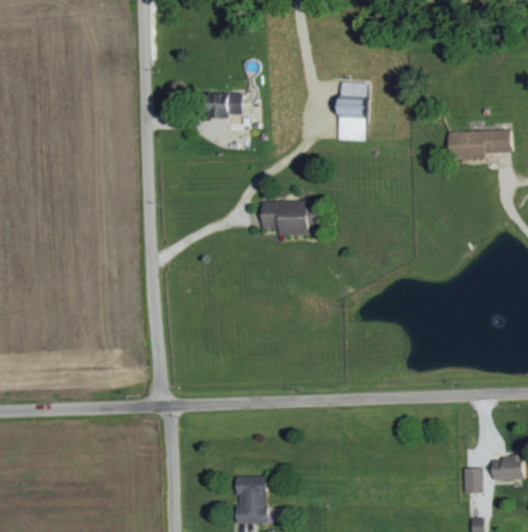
[(339,140),(366,140),(368,83),(341,82),(339,140)]
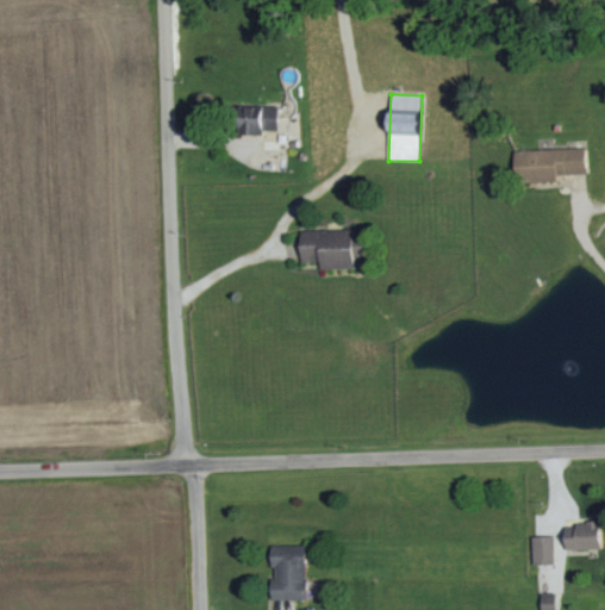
[(278,107),(241,106),(239,132),(276,134),(278,107)]
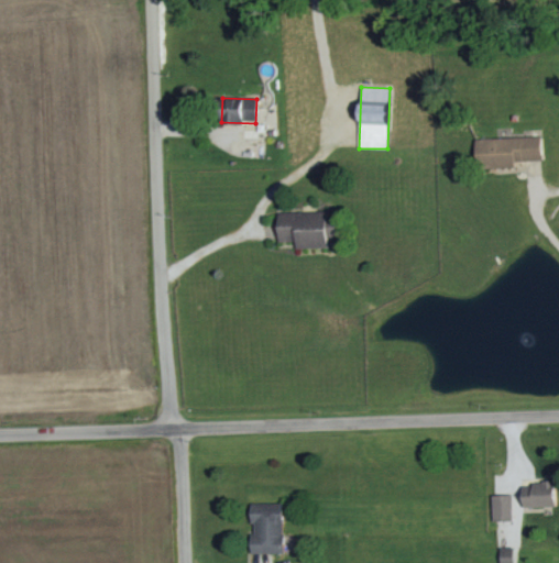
[(515,168),(515,162),(541,161),(540,136),(474,140),(477,169),(515,168)]
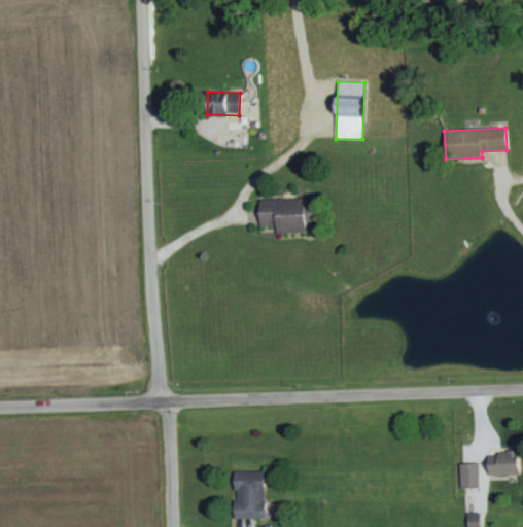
[(276,226),(276,233),(307,233),(306,199),(258,200),(259,226),(276,226)]
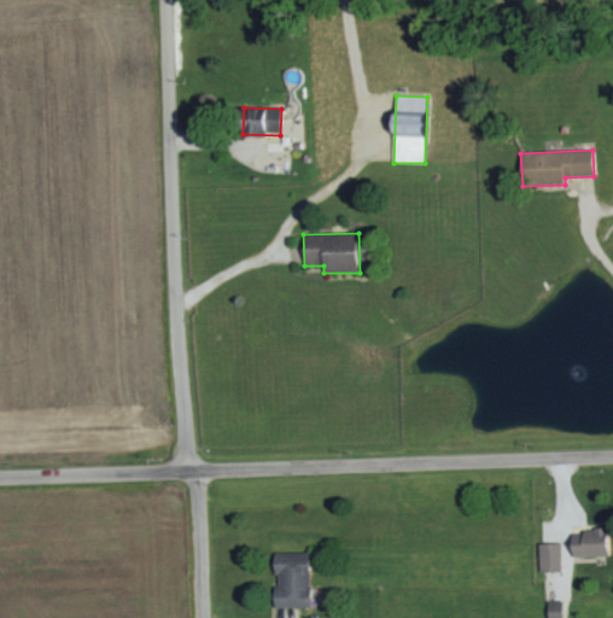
[(608,557),(607,529),(583,529),(584,544),(573,544),(573,558),(608,557)]
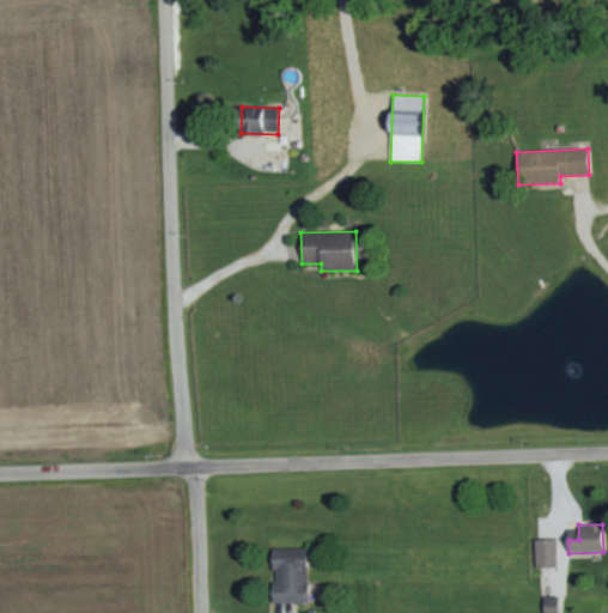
[(535,568),(557,566),(555,539),(534,540),(535,568)]
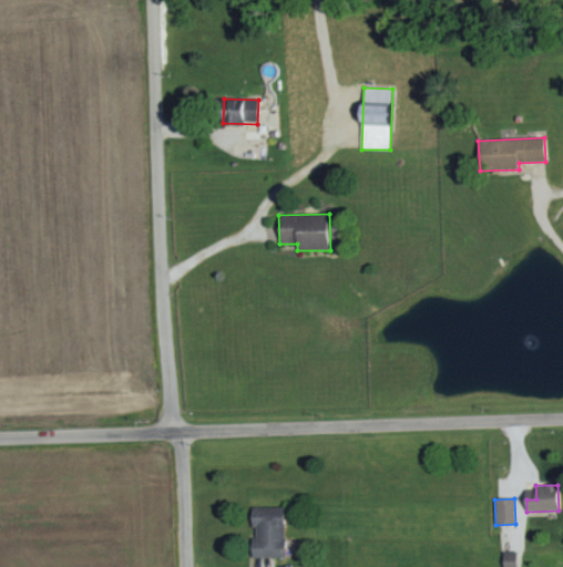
[(252,558),(284,558),(285,508),(253,507),(252,558)]
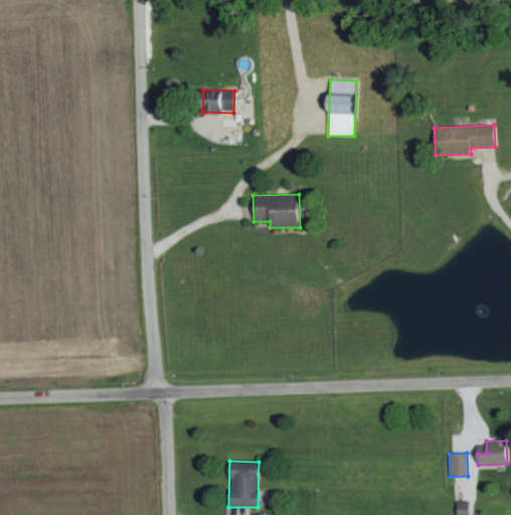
[(468,514),(469,501),(456,502),(456,514),(468,514)]
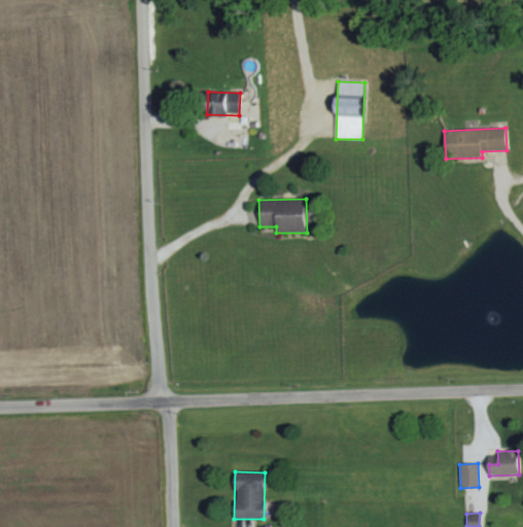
All buildings are outlined.
